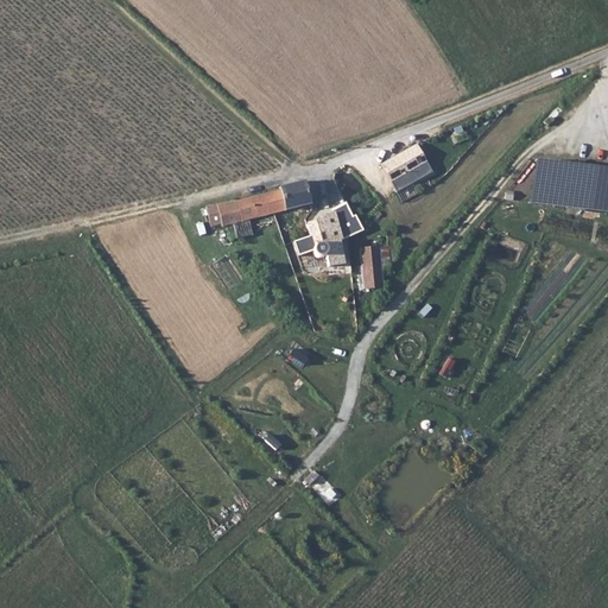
[(438,168),(424,141),(418,145),(432,172),(438,168)]
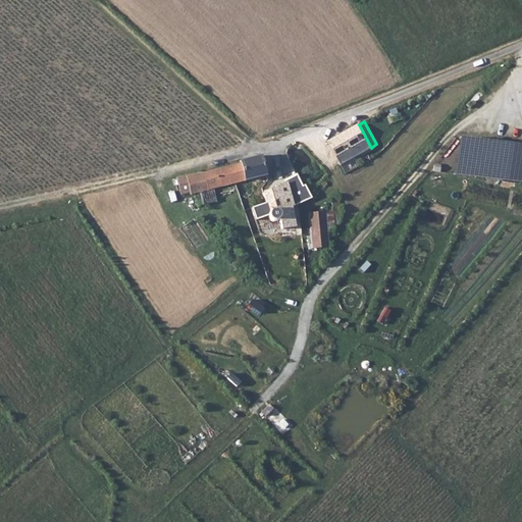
[(361,144),(366,151),(371,148),(359,124),(358,123),(327,141),(337,158),(338,157),(361,144)]
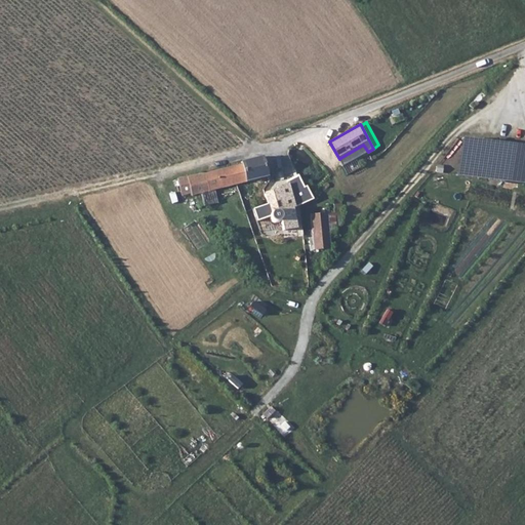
[(524,146),(460,139),(456,175),(524,183),(524,146)]
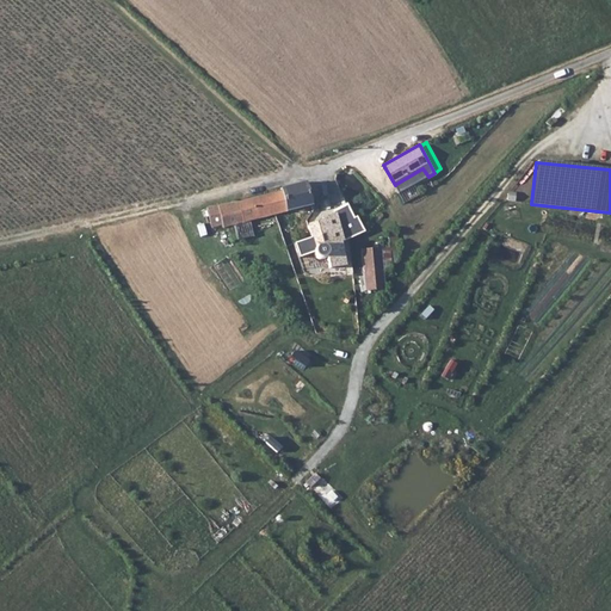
[(288,213),(297,210),(312,207),(304,184),(282,190),(282,193),(270,197),(275,216),(288,213)]
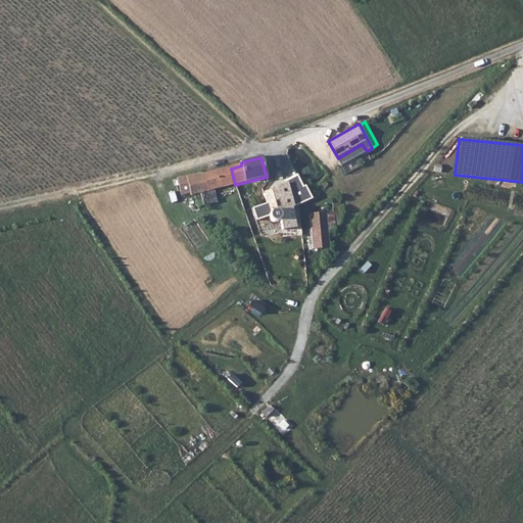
[(188,194),(189,197),(200,194),(214,190),(235,185),(231,169),(202,177),(188,179),(188,177),(180,179),(183,187),(180,188),(182,196),(188,194)]
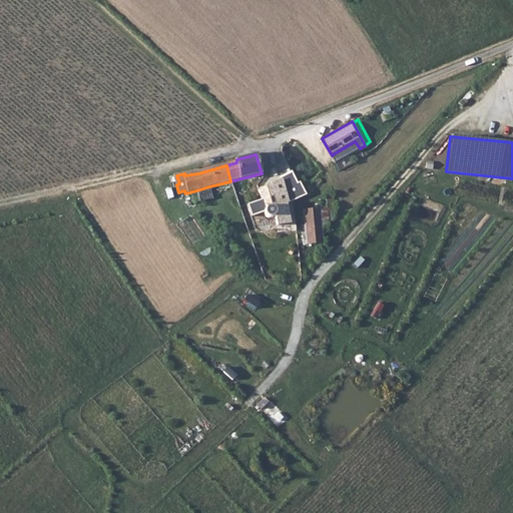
[(290,203),(307,195),(304,188),(301,182),(298,183),(293,172),(289,174),(287,168),(285,169),(281,171),(283,176),(280,177),(282,180),(271,184),(272,187),(259,191),(261,197),(257,198),(258,202),(251,204),(255,216),(260,222),(267,218),(268,227),(274,227),(274,217),(275,217),(277,226),(291,223),(290,221),(287,204),(290,203)]
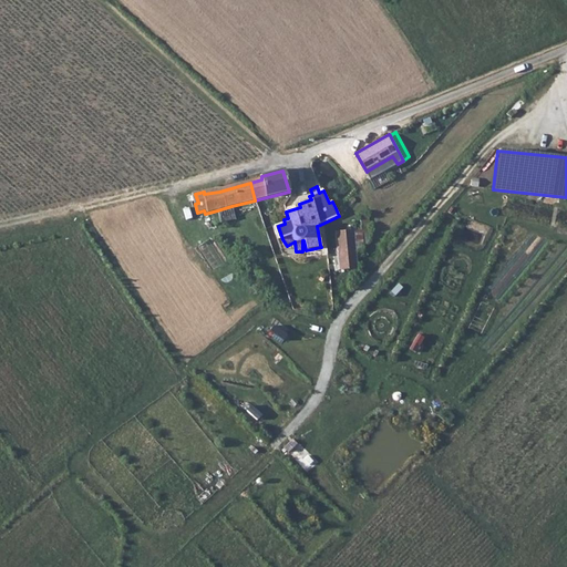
[(232,206),(217,210),(218,213),(220,224),(235,220),(232,206)]
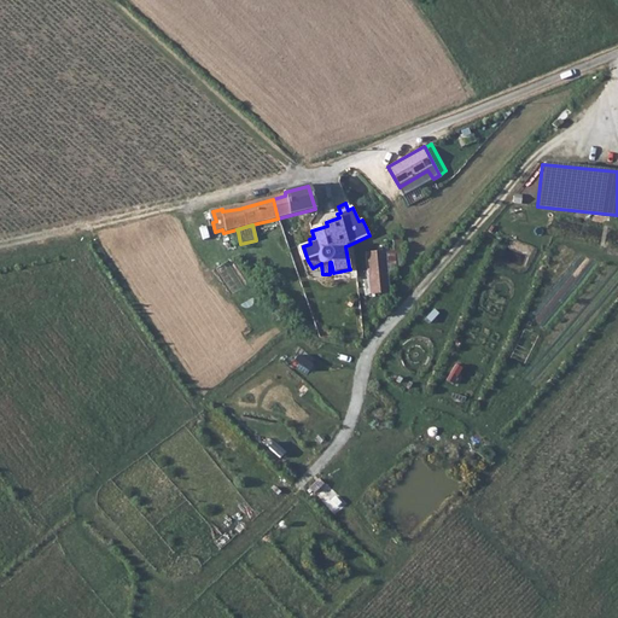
[(232,245),(240,244),(238,232),(229,234),(231,235),(232,245)]
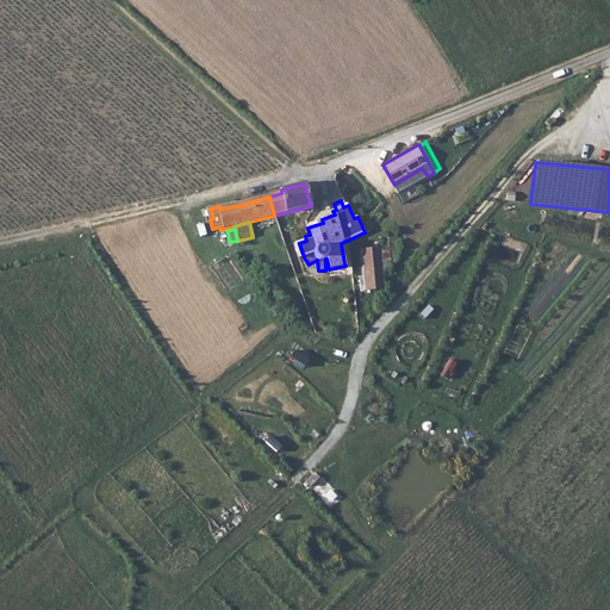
[(384,290),(383,277),(381,271),(391,271),(390,251),(396,251),(396,235),(386,235),(387,249),(360,251),(362,279),(363,291),(384,290)]
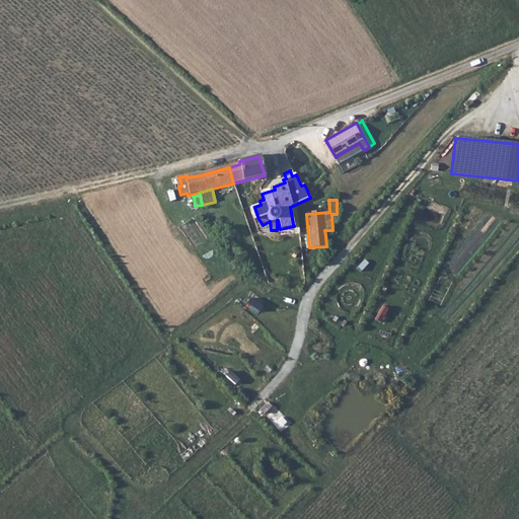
[(192,218),(180,224),(194,246),(205,240),(192,218)]
